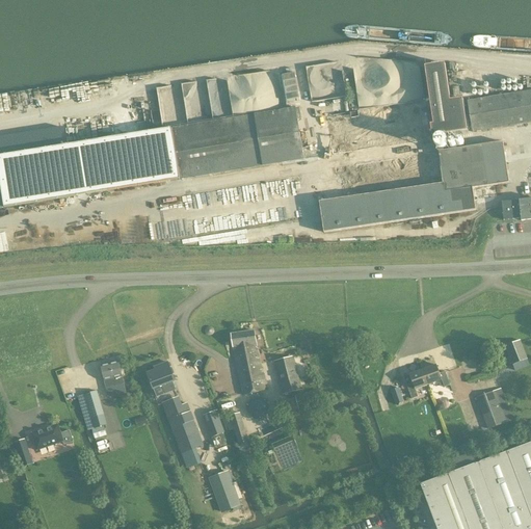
[(430,122),(431,133),(467,128),(462,97),(450,99),(445,61),(425,64),(433,121),(430,122)]
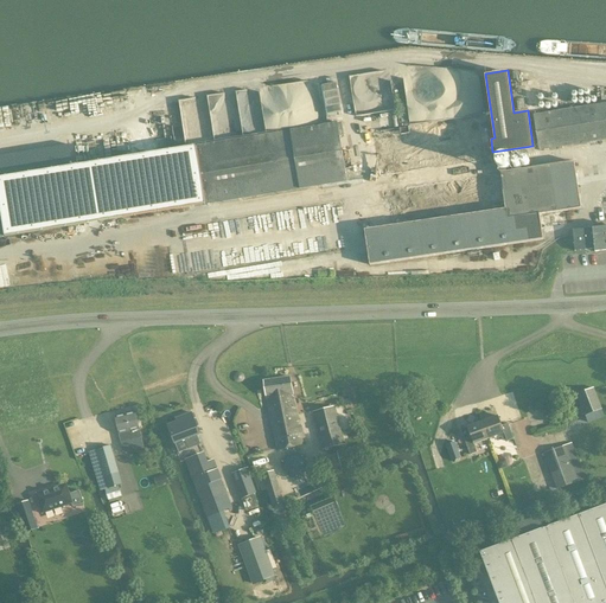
[(307,76),(287,79),(294,121),(314,117),(307,76)]
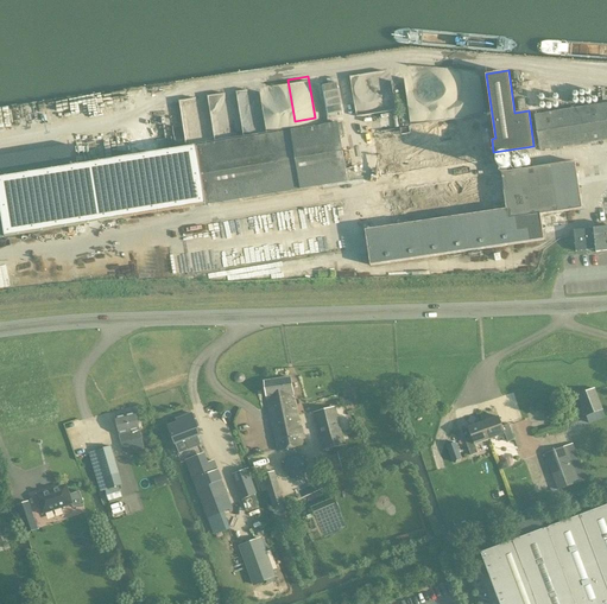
[(606,100),(533,112),(539,147),(606,135),(606,100)]
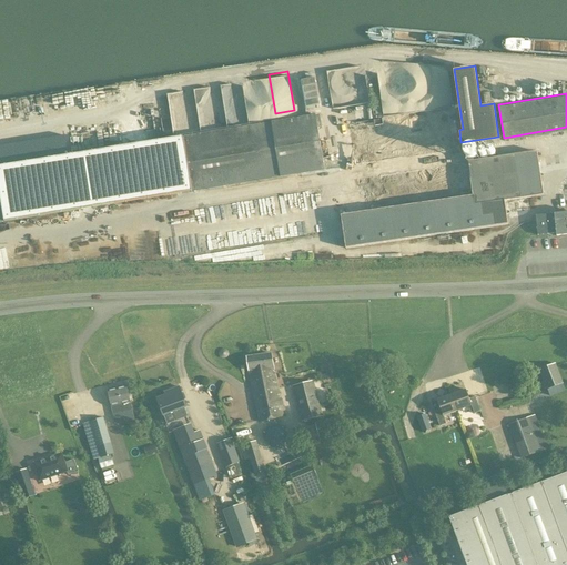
[(0,198),(3,219),(191,189),(280,174),(324,167),(315,112),(271,119),(182,134),(104,147),(0,163),(0,198)]
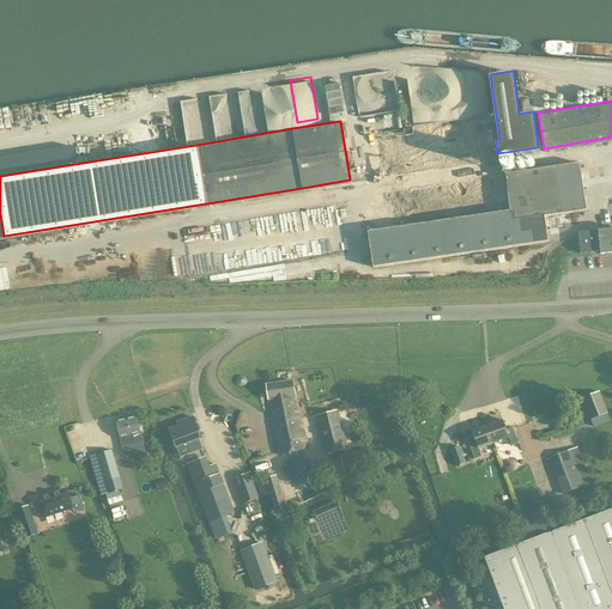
[(489,157),(483,122),(376,139),(382,174),(489,157)]
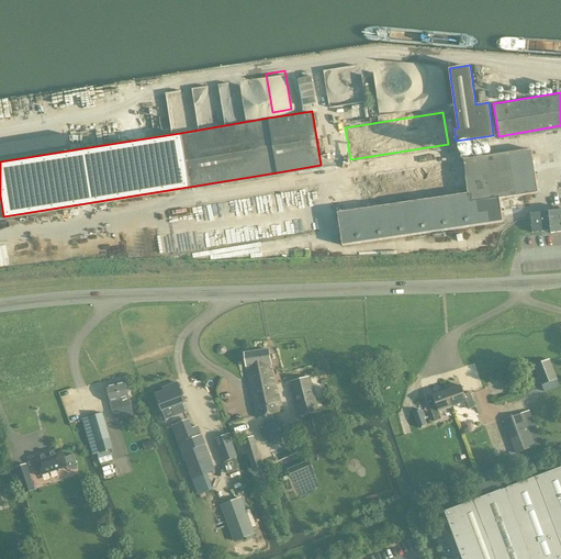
[(537,190),(530,146),(461,157),(461,158),(383,169),(361,172),(366,198),(378,196),(379,204),(336,211),(341,242),(502,219),(498,196),(537,190)]
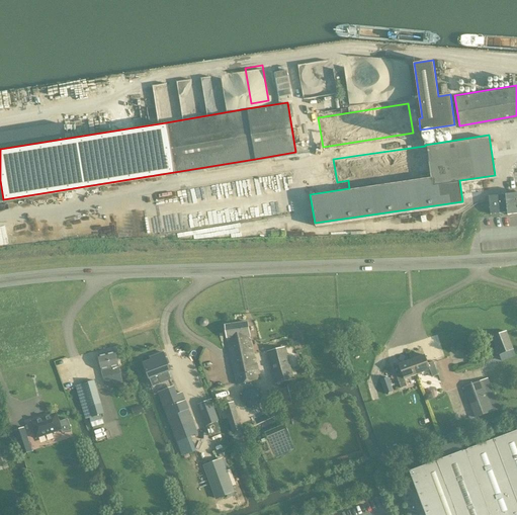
[(507,211),(516,210),(516,190),(488,194),(490,211),(507,209),(507,211)]
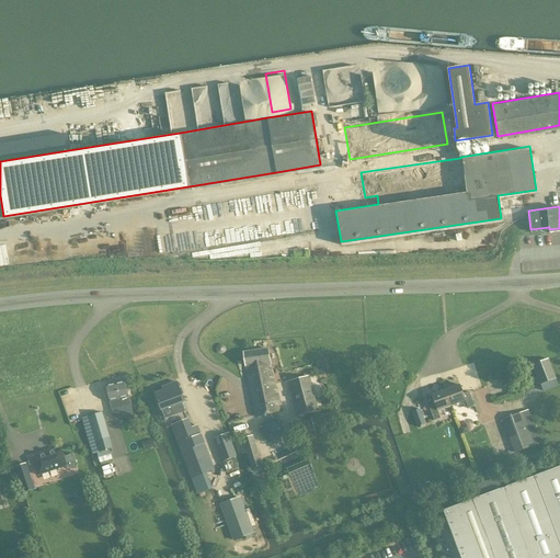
[(269,362),(270,362),(266,346),(243,350),(246,368),(255,412),(281,407),(269,362)]
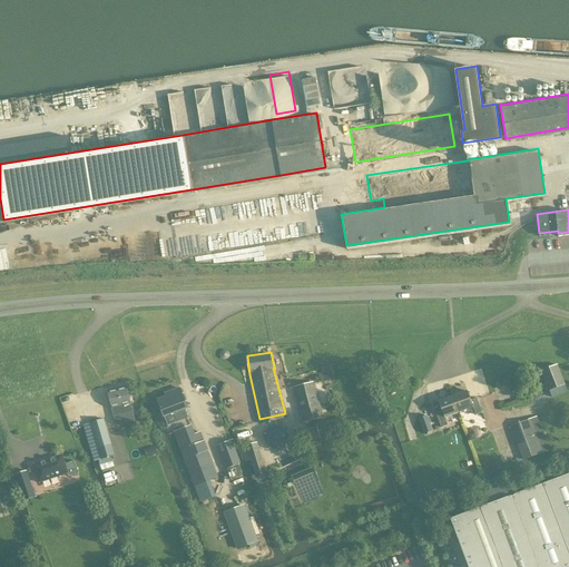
[(548,388),(563,381),(556,362),(540,368),(548,388)]
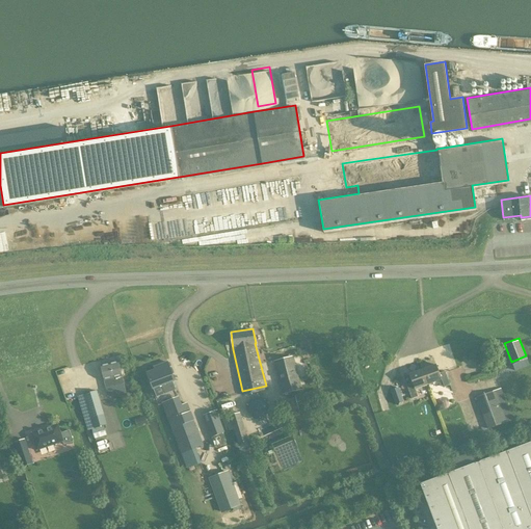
[(283,391),(301,386),(292,354),(274,359),(276,366),(283,391)]
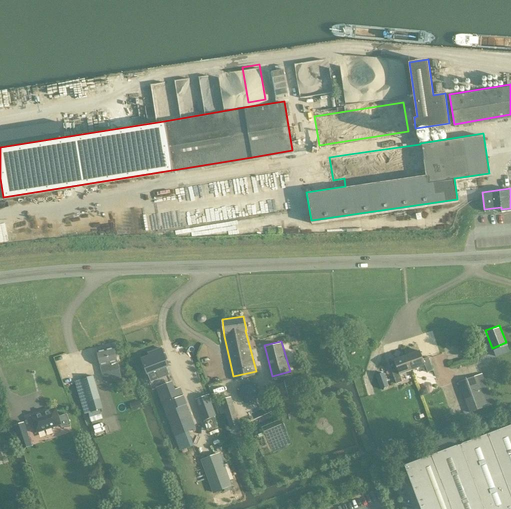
[(113,345),(96,349),(101,370),(118,366),(113,345)]
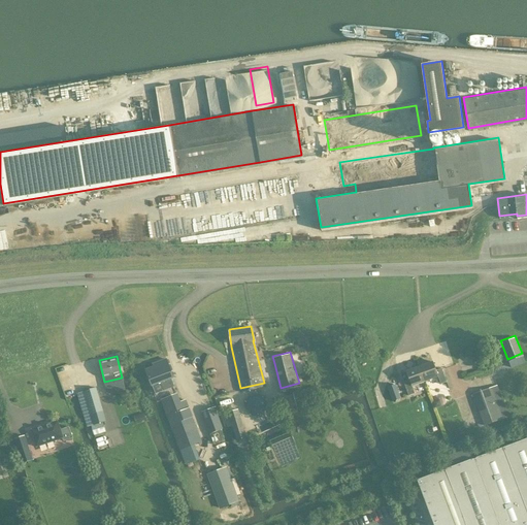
[(157,363),(144,367),(151,383),(160,380),(163,387),(173,383),(170,375),(172,374),(170,370),(171,369),(172,368),(170,363),(168,363),(165,357),(156,360),(157,363)]
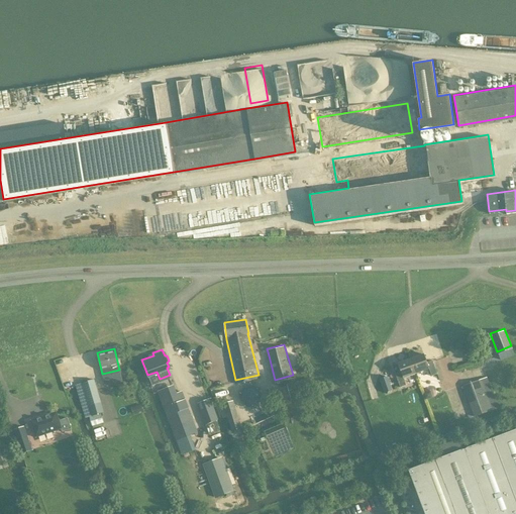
[(410,356),(415,371),(428,366),(430,374),(436,372),(431,358),(426,361),(423,351),(410,356)]
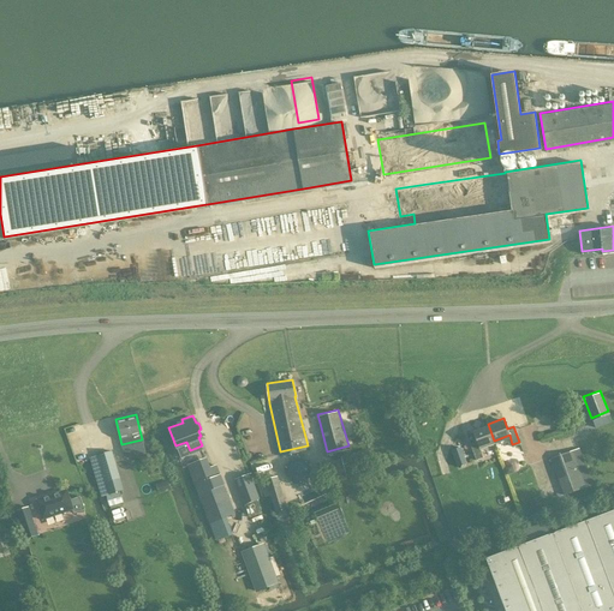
[(478,445),(494,441),(488,424),(472,429),(476,439),(470,442),(475,457),(482,455),(478,445)]
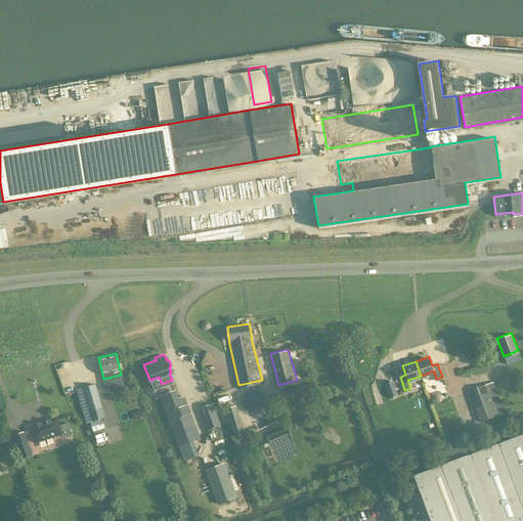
[(391,379),(384,382),(389,396),(396,393),(391,379)]
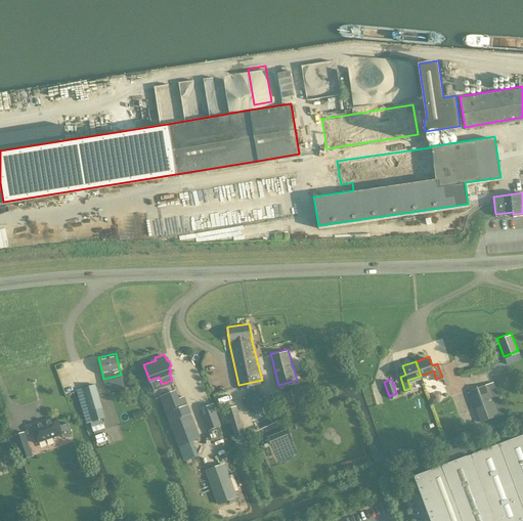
[(480,420),(490,416),(504,411),(492,380),(469,389),(480,420)]
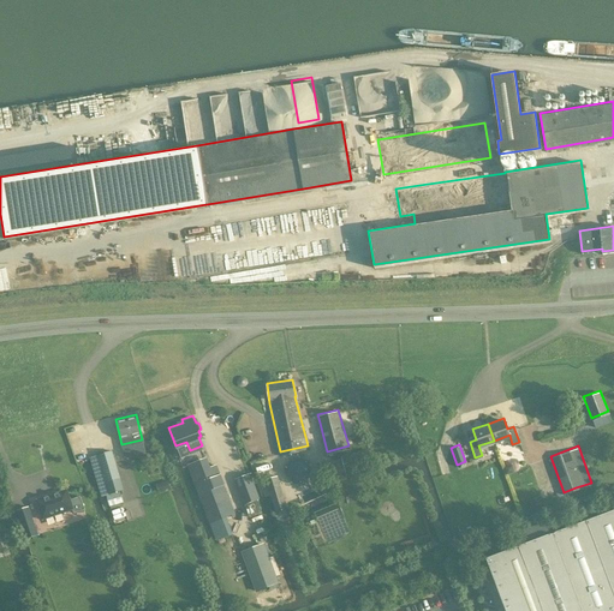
[(111,448),(97,453),(108,491),(119,487),(121,486),(118,475),(111,448)]
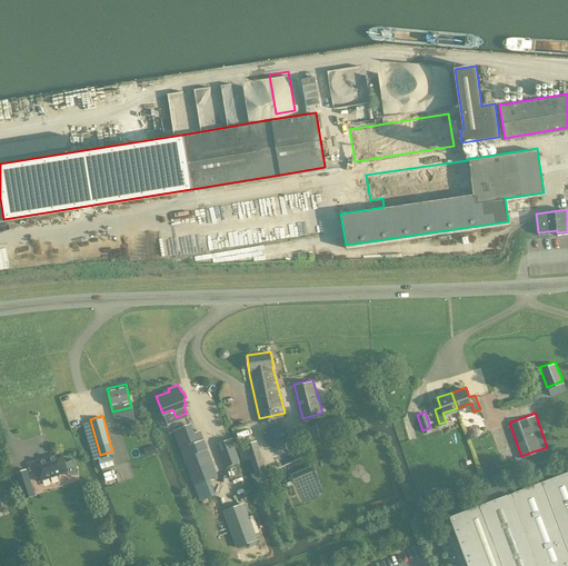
[(340,415),(331,417),(335,430),(344,428),(340,415)]
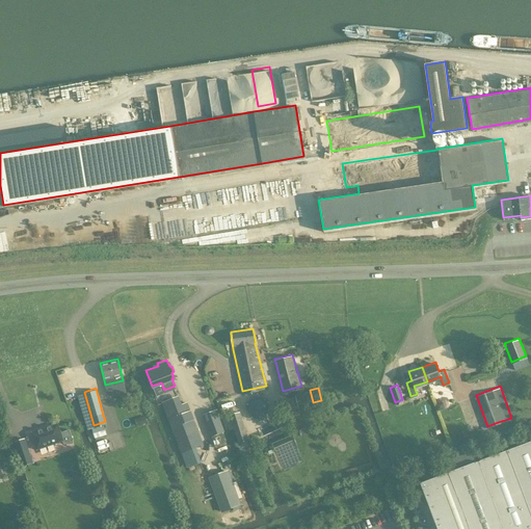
[(249,398),(246,408),(254,417),(264,414),(267,403),(260,395),(249,398)]
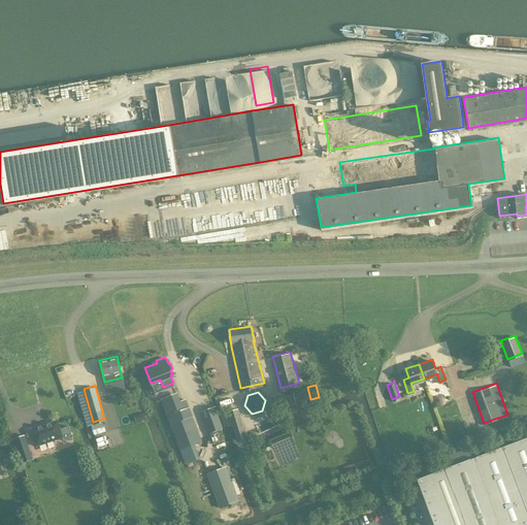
[(166,395),(160,397),(179,448),(193,443),(200,439),(184,397),(179,399),(169,403),(166,395)]
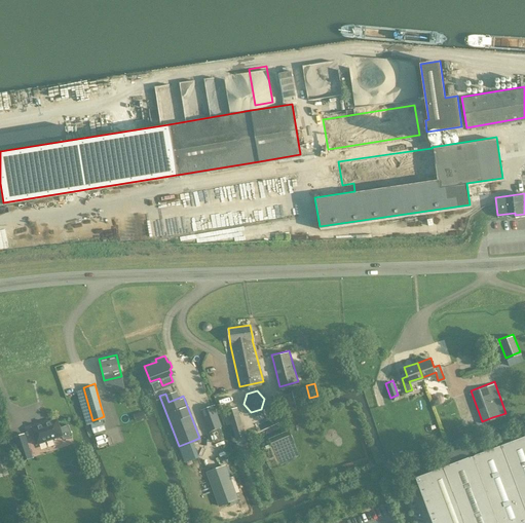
[(209,430),(220,424),(212,404),(200,408),(209,430)]
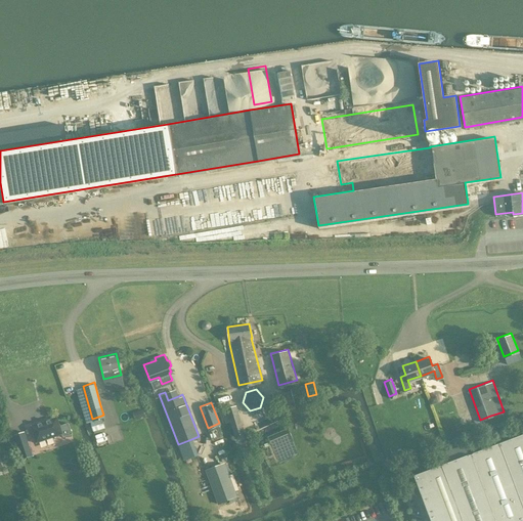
[(132,410),(134,418),(144,415),(142,407),(132,410)]
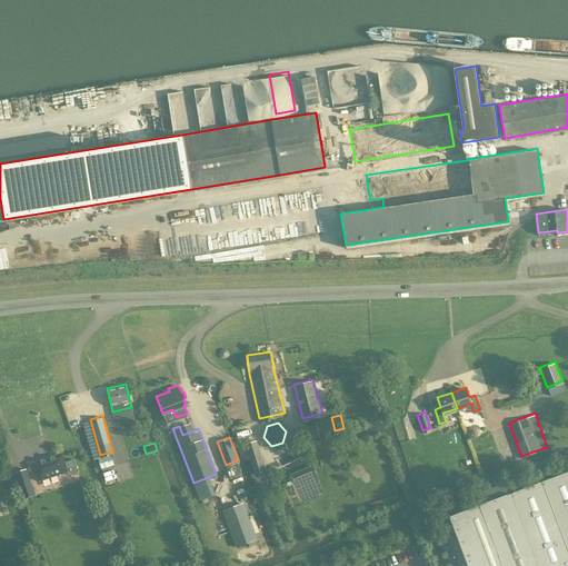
[(255,473),(265,469),(256,443),(247,445),(255,473)]
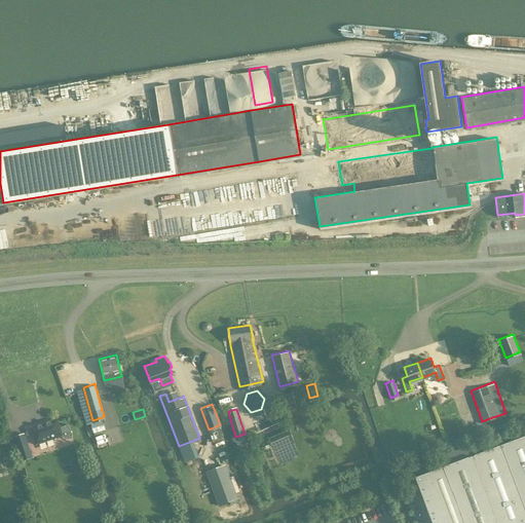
[(57,416),(30,425),(36,443),(62,434),(63,437),(71,434),(68,422),(60,425),(57,416)]
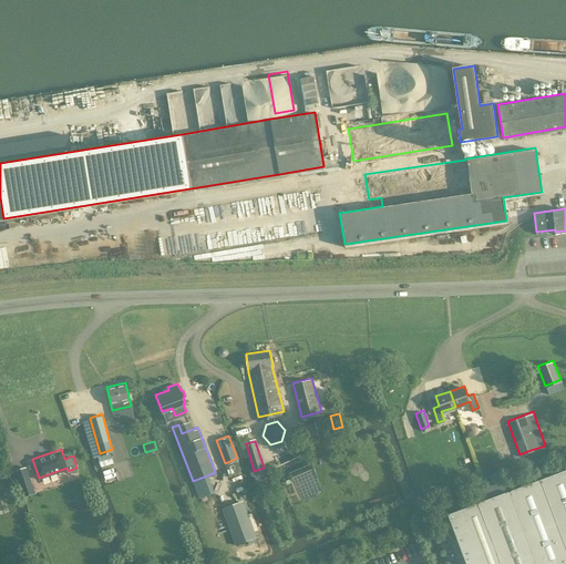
[(100,453),(96,454),(100,464),(100,465),(113,461),(110,451),(100,453)]
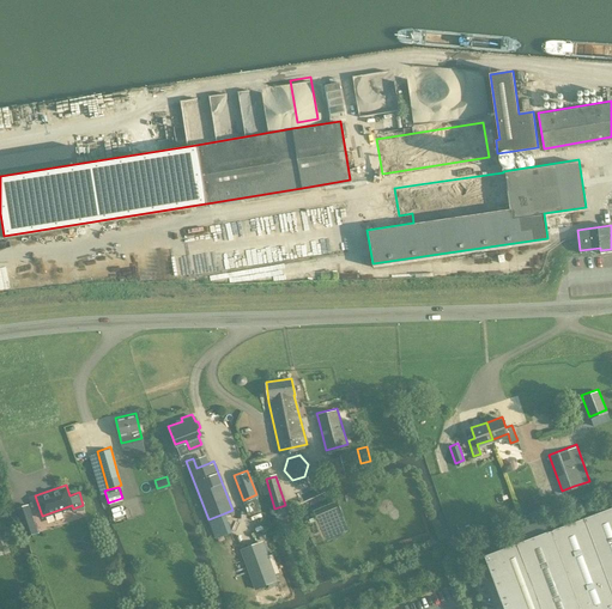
[(526,497),(528,503),(538,499),(537,493),(526,497)]
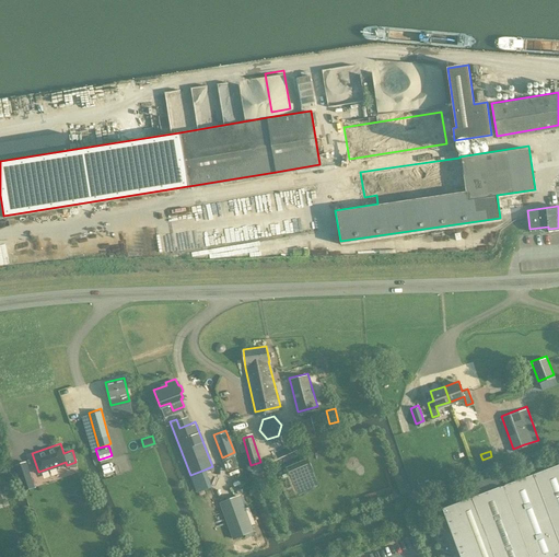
[(24,460),(14,463),(23,488),(33,485),(24,460)]
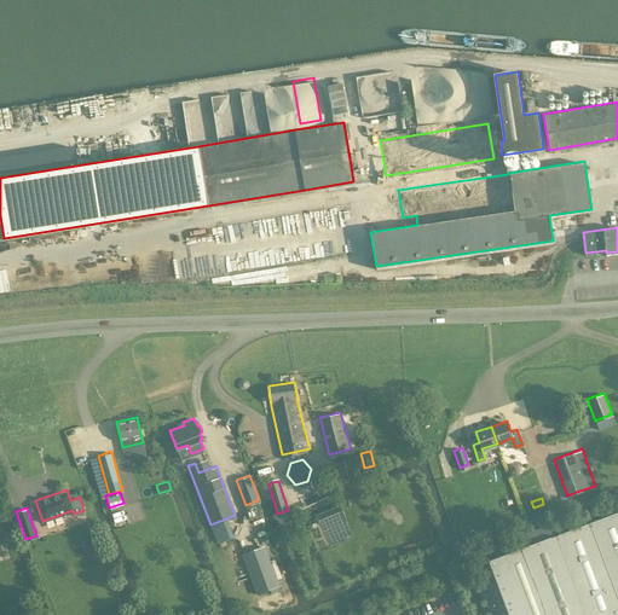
[(617,510),(489,560),(509,614),(614,614),(617,614),(617,510)]
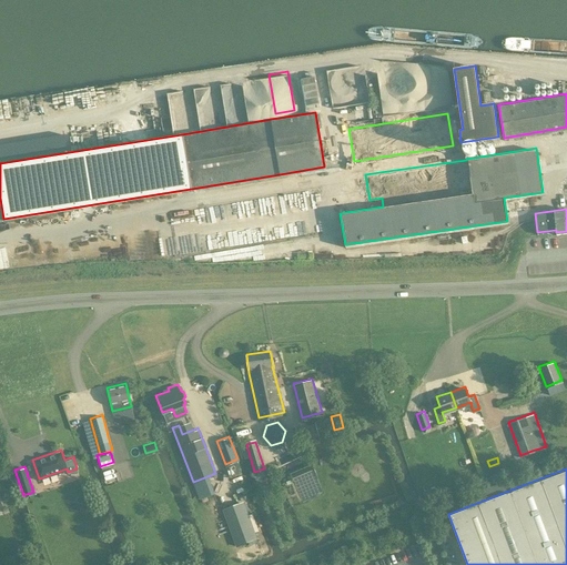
[(236,543),(255,536),(242,502),(224,508),(236,543)]
